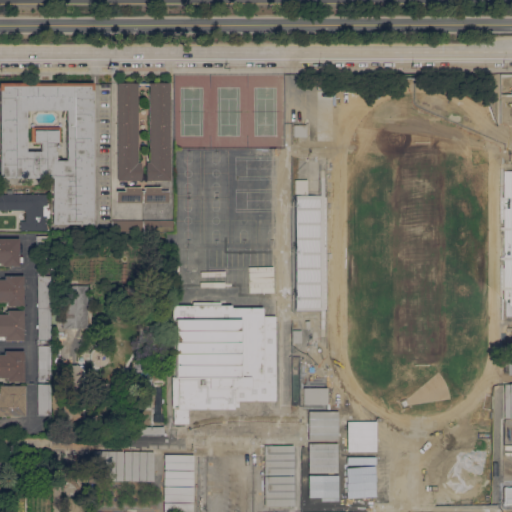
[(52,224),(52,177),(0,177),(0,82),(93,82),(93,90),(92,90),(92,224),(52,224)]
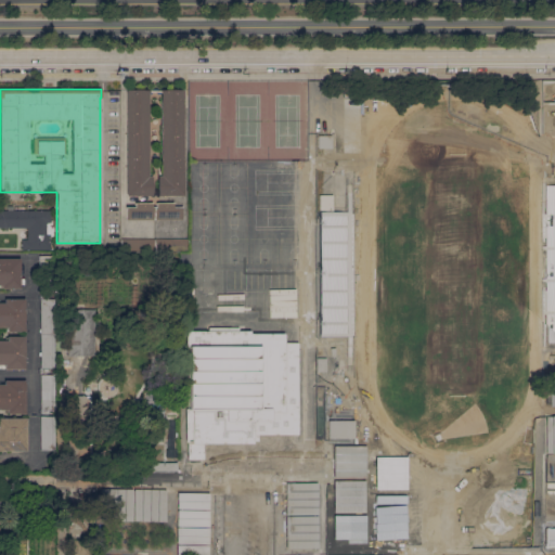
[(126,90),(147,90),(147,176),(151,176),(151,195),(126,195),(126,90)]
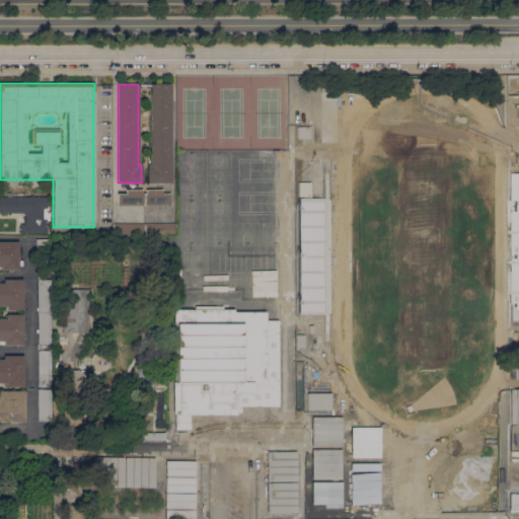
[(147,164),(150,164),(150,86),(149,86),(149,84),(170,84),(171,182),(147,182),(147,164)]
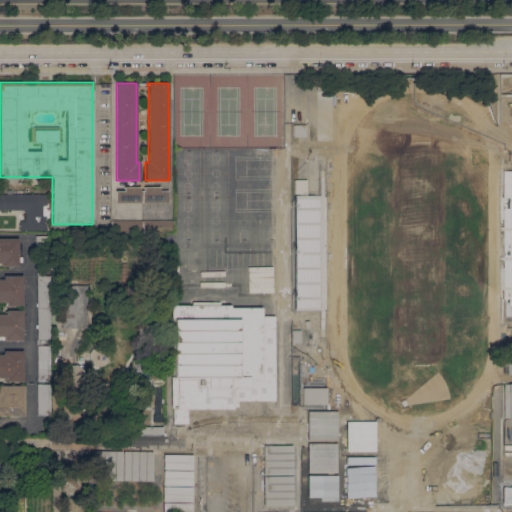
[(305,125),(305,137),(293,137),(293,125),(305,125)]
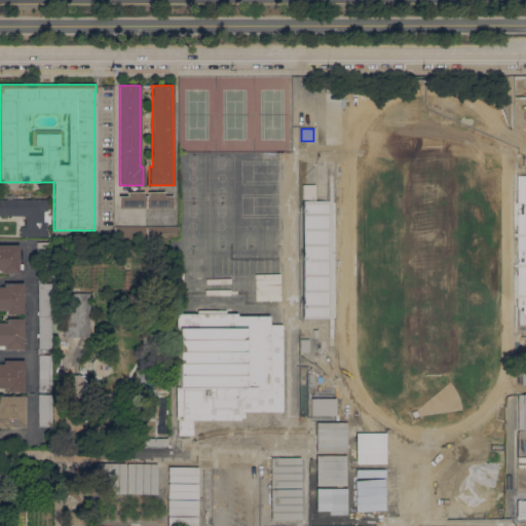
[(303,180),(315,180),(315,200),(303,200),(303,185),(303,180)]
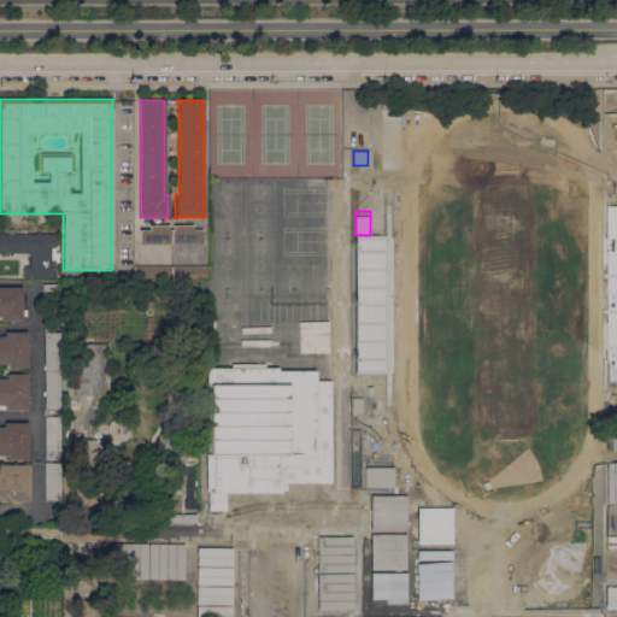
[(140,244),(140,230),(150,230),(150,224),(169,225),(169,229),(171,230),(171,244),(140,244)]
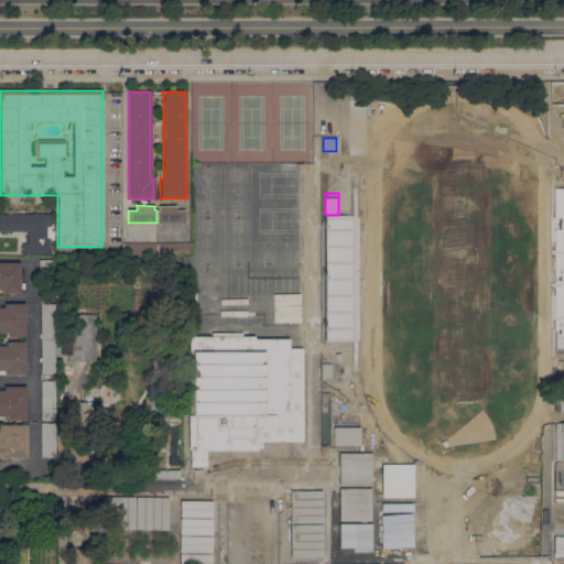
[(156,210),(159,210),(159,205),(175,206),(175,209),(185,209),(184,224),(156,223),(156,210)]
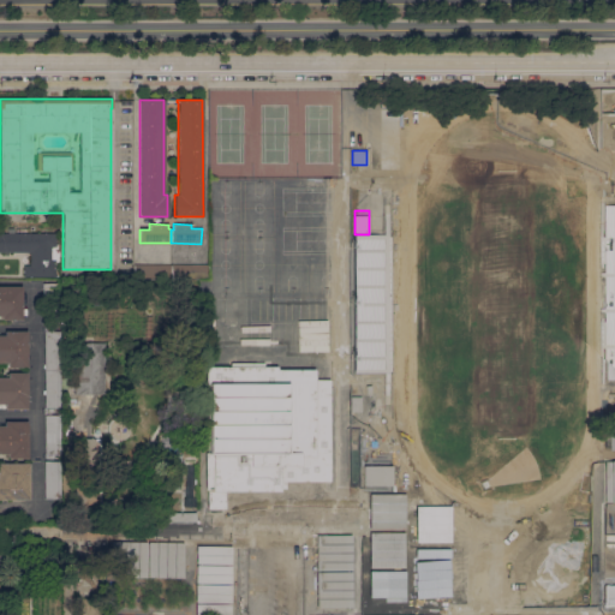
[(0,233),(9,233),(9,228),(15,228),(15,233),(45,233),(45,225),(48,225),(48,233),(55,233),(55,244),(59,244),(59,261),(55,261),(55,276),(24,276),(24,266),(30,266),(30,251),(0,251),(0,233)]
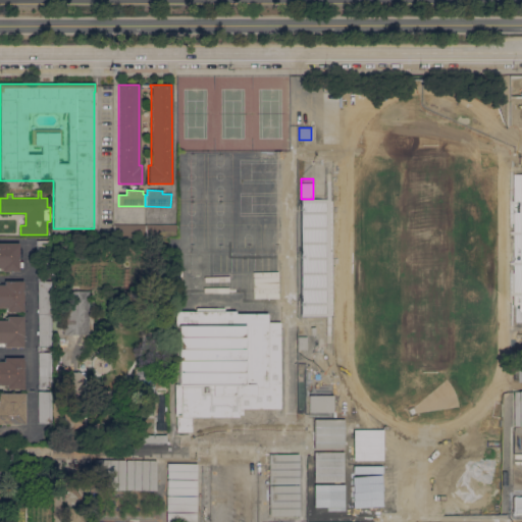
[(113,237),(113,229),(113,225),(145,224),(145,236),(113,237)]
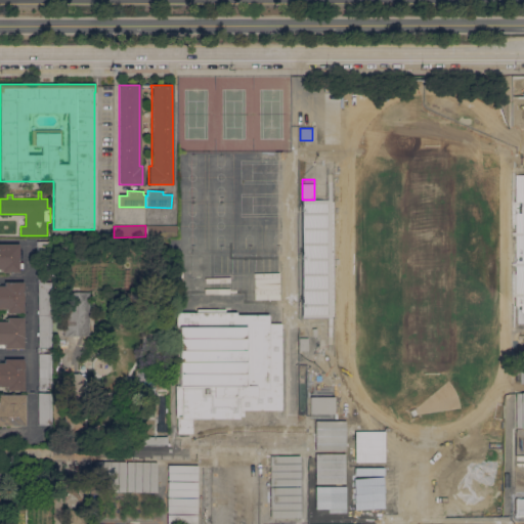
[(145,225),(176,225),(177,236),(145,236),(145,225)]
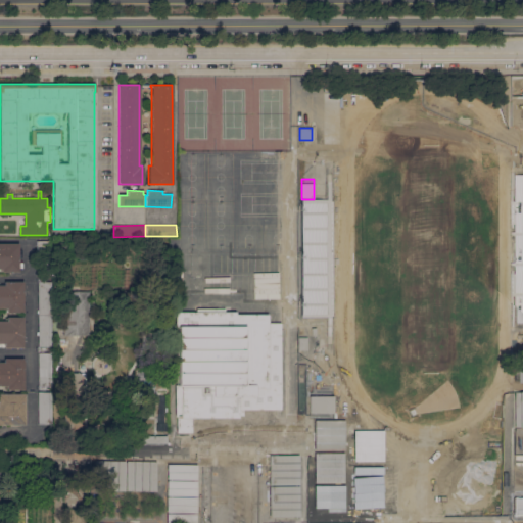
[(49,241),(49,276),(37,276),(37,241),(49,241)]
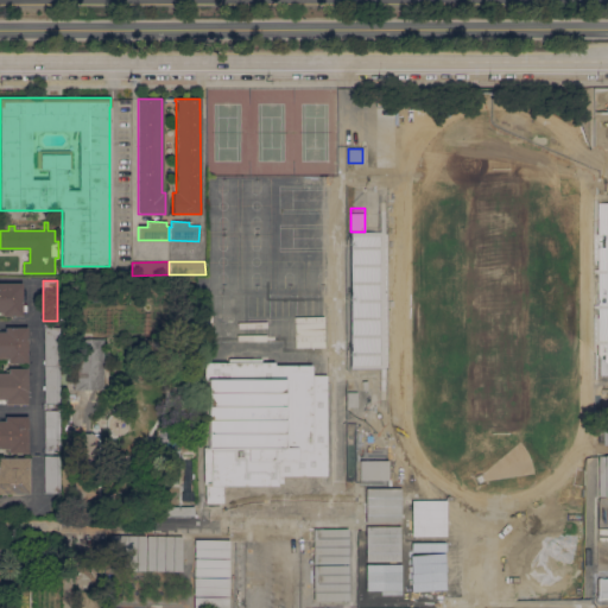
[(0,283),(20,283),(21,316),(2,316),(2,315),(0,315),(0,283)]
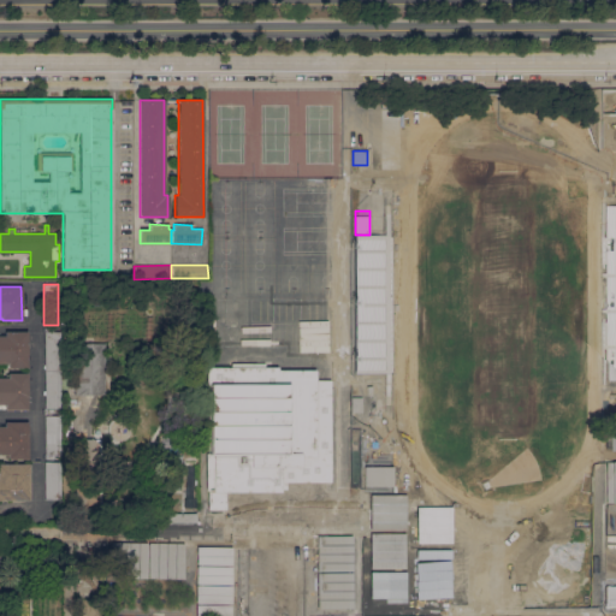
[(83,337),(69,337),(69,312),(83,312),(83,337)]
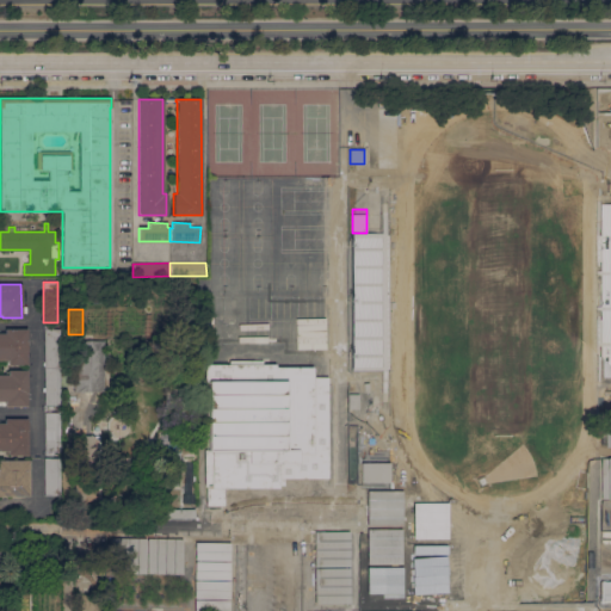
[(44,368),(44,329),(45,329),(45,325),(51,325),(51,329),(59,328),(59,368),(44,368)]
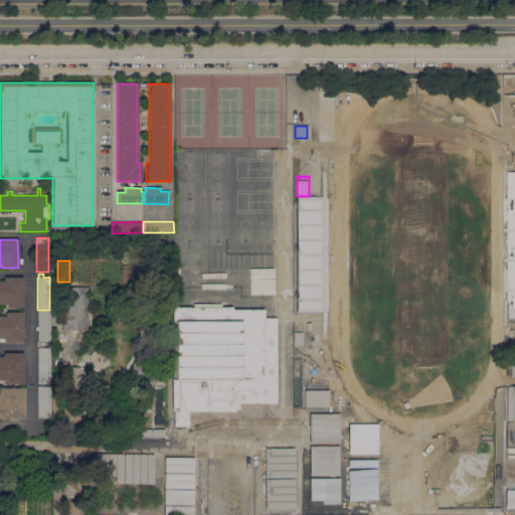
[(0,281),(4,281),(4,278),(22,277),(22,307),(7,307),(7,304),(0,304),(0,281)]
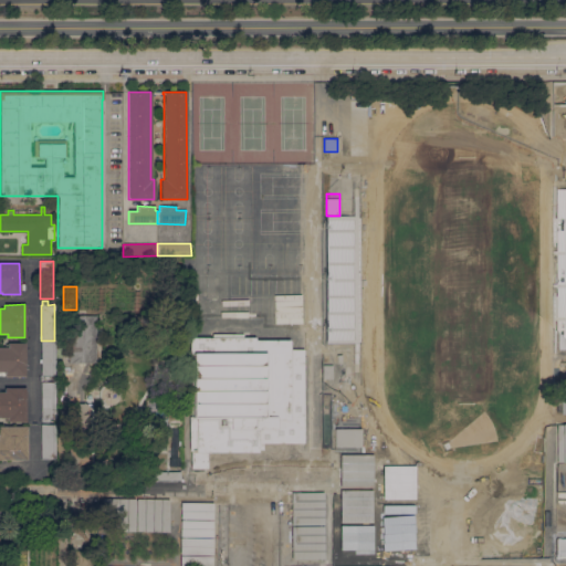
[(96,315),(96,363),(67,363),(67,353),(70,353),(70,315),(96,315)]
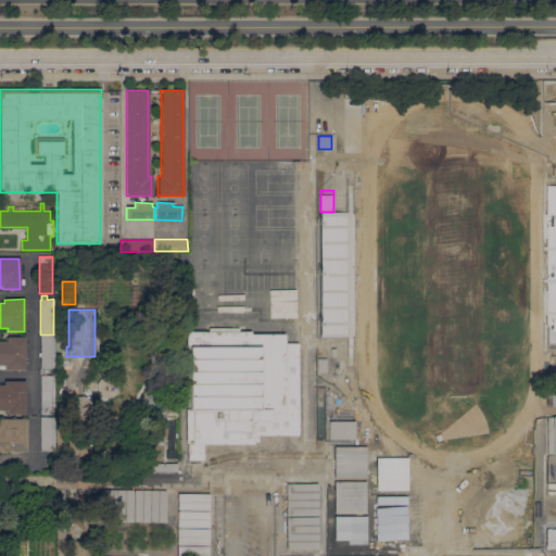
[(207,331),(207,328),(239,328),(239,331),(250,331),(250,333),(283,333),(285,343),(299,343),(299,436),(257,436),(257,441),(253,441),(253,443),(204,444),(204,459),(188,459),(188,443),(186,443),(186,409),(188,409),(188,349),(186,349),(186,331),(207,331)]
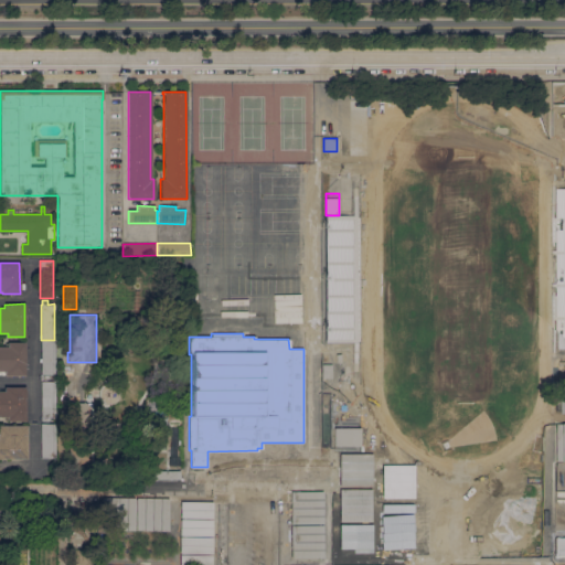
[(54,375),(48,375),(48,379),(42,379),(42,375),(41,375),(41,340),(54,340),(54,375)]
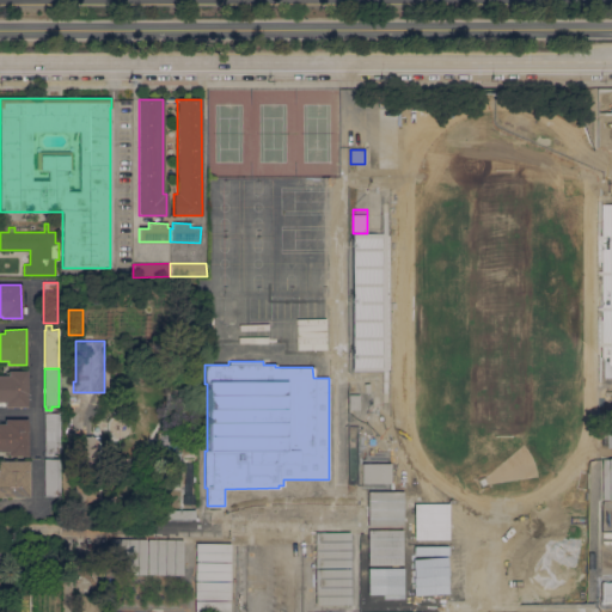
[(0,375),(7,375),(7,371),(26,371),(26,407),(5,407),(5,402),(0,402),(0,375)]
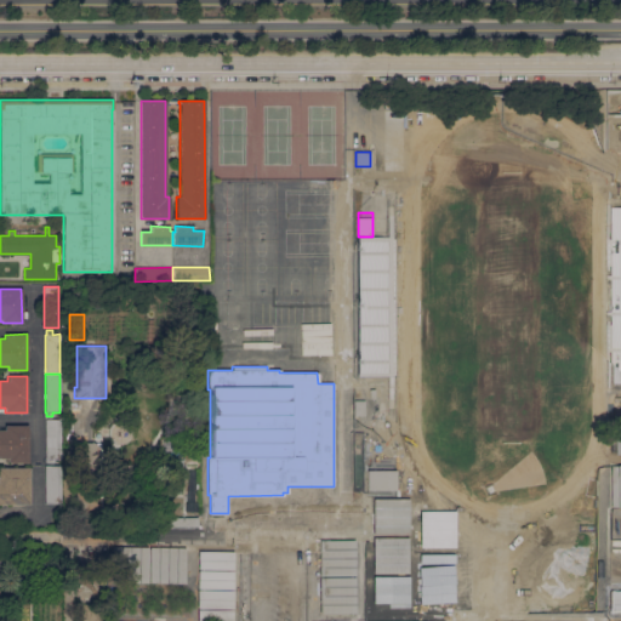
[(365,400),(365,415),(354,416),(354,400),(365,400)]
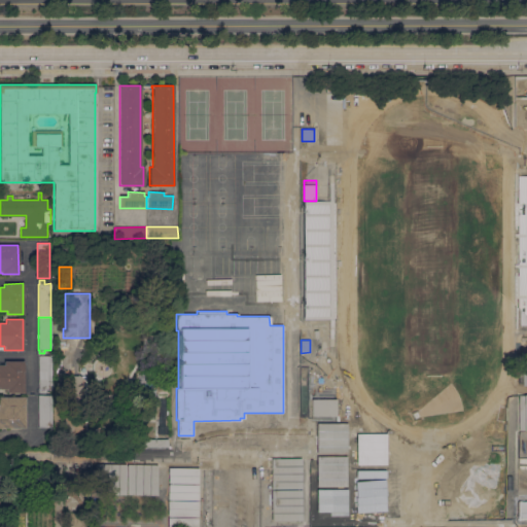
[(50,356),(50,389),(44,389),(44,392),(39,392),(39,389),(38,389),(38,356),(50,356)]
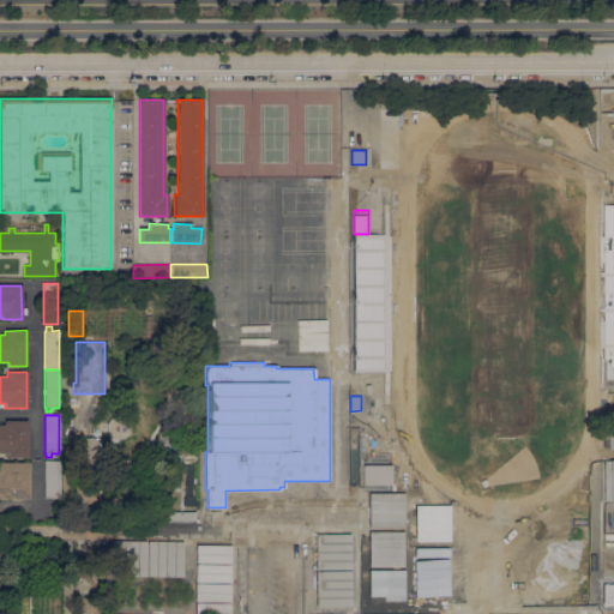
[(0,426),(4,426),(4,421),(26,421),(26,425),(28,425),(28,429),(26,429),(26,444),(28,444),(28,447),(28,457),(24,457),(24,458),(20,458),(20,457),(18,457),(18,458),(11,458),(7,458),(7,456),(6,456),(6,455),(0,455),(0,426)]
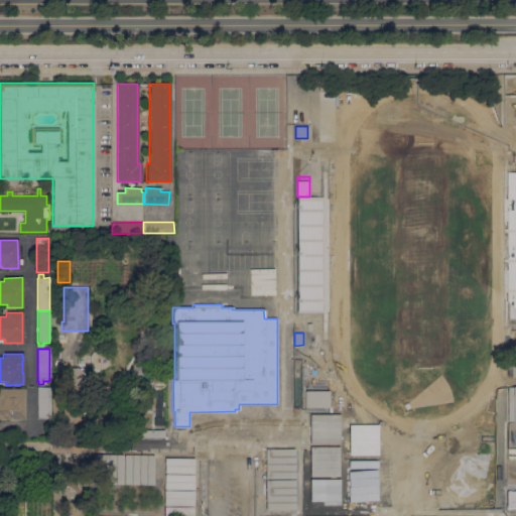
[(160,365),(160,375),(135,375),(135,365),(160,365)]
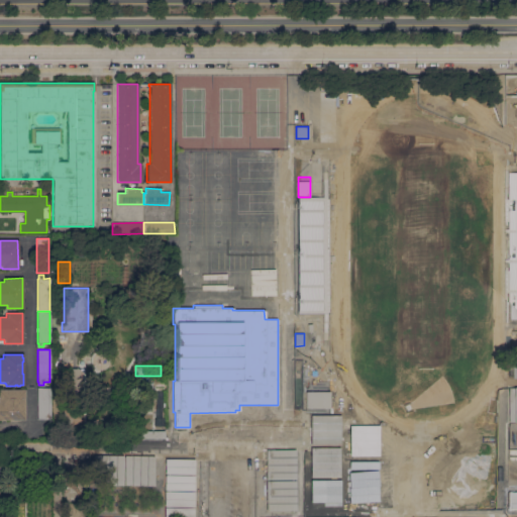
[(85,369),(85,428),(64,428),(64,369),(85,369)]
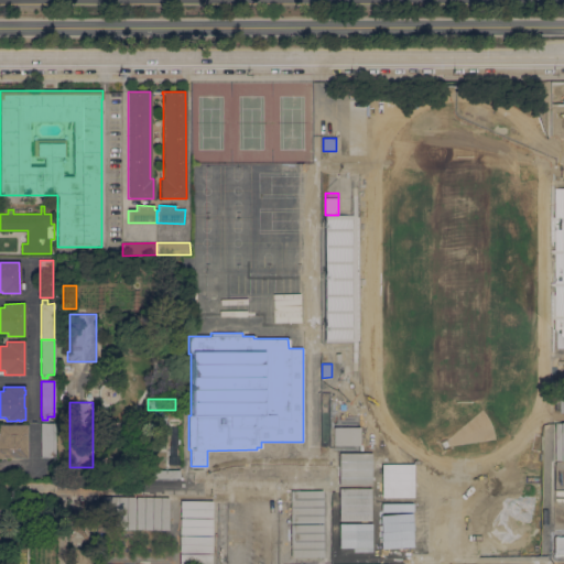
[(166,429),(149,427),(149,416),(166,416),(166,429)]
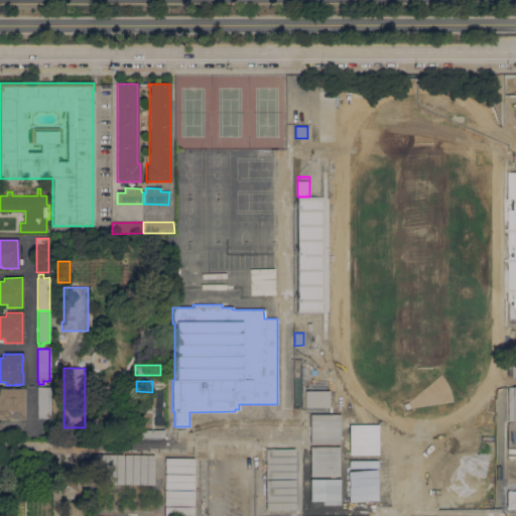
[(48,387),(48,417),(36,417),(36,387),(48,387)]
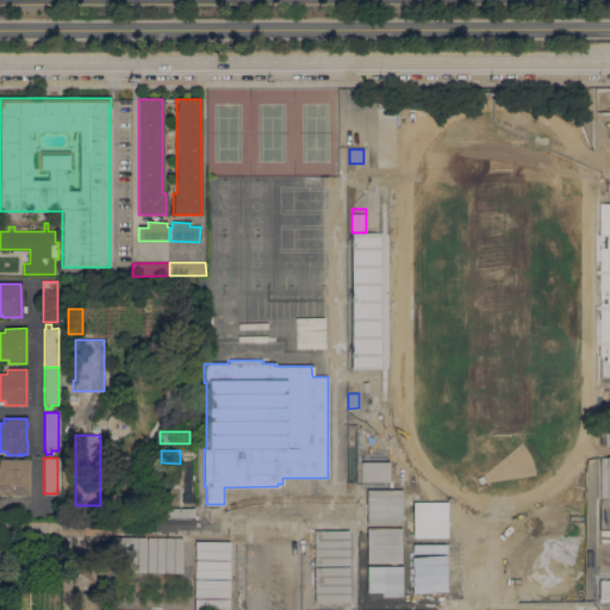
[(0,459),(29,460),(29,496),(0,495),(0,459)]
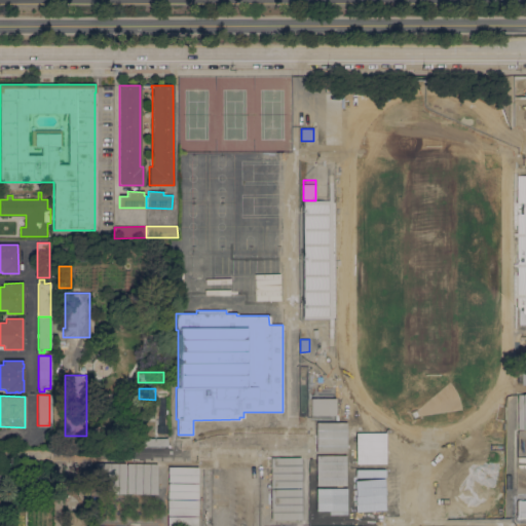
[(336,399),(335,415),(311,415),(311,399),(336,399)]
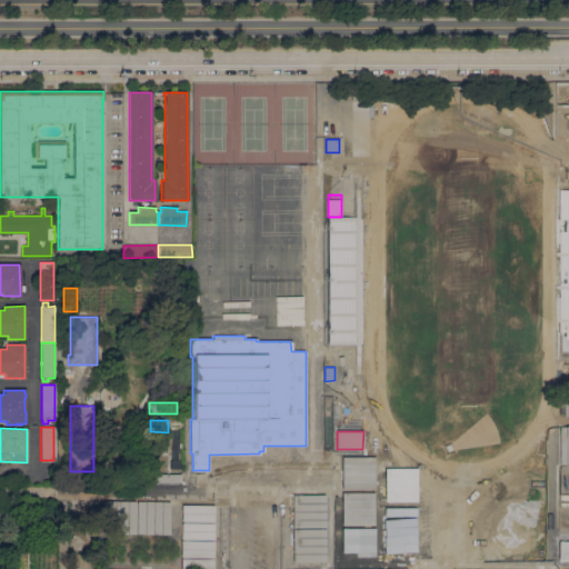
[(153,451),(135,452),(135,440),(153,439),(153,451)]
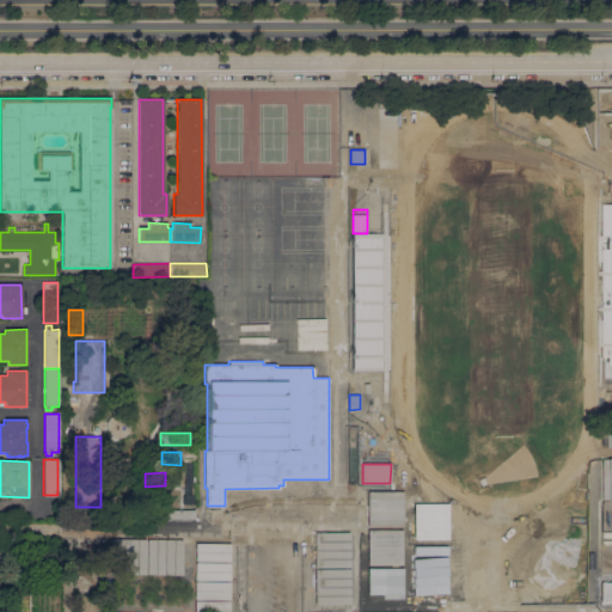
[(158,501),(158,515),(145,516),(145,502),(158,501)]
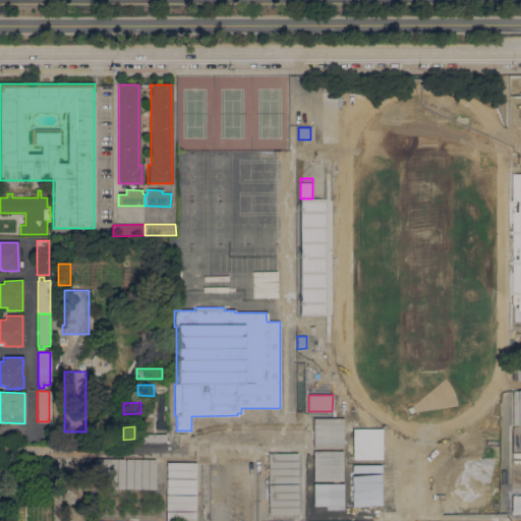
[(166,433),(166,442),(137,442),(137,435),(166,433)]
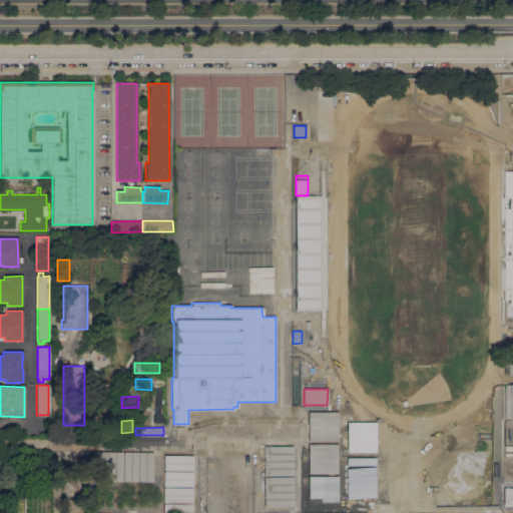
[(294,446),(294,475),(265,476),(265,446),(294,446)]
